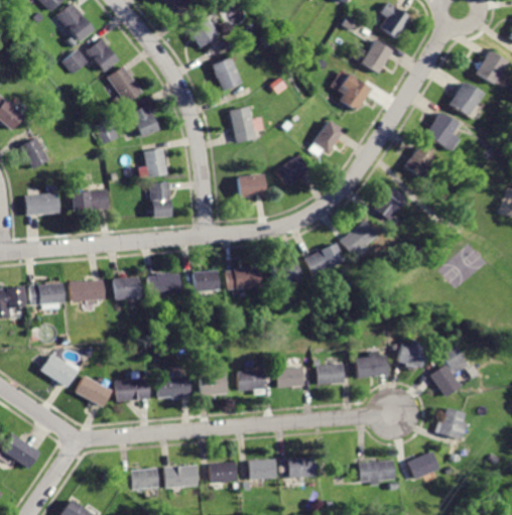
[(40,0),(53,13),(66,0),(40,0)]
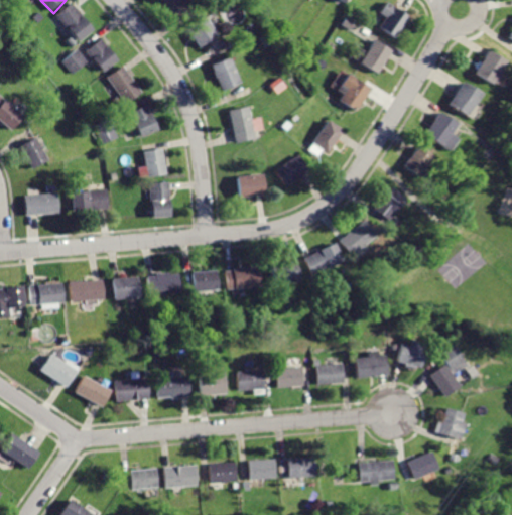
[(184,0),(159,0),(174,20),(190,8),(184,0)]
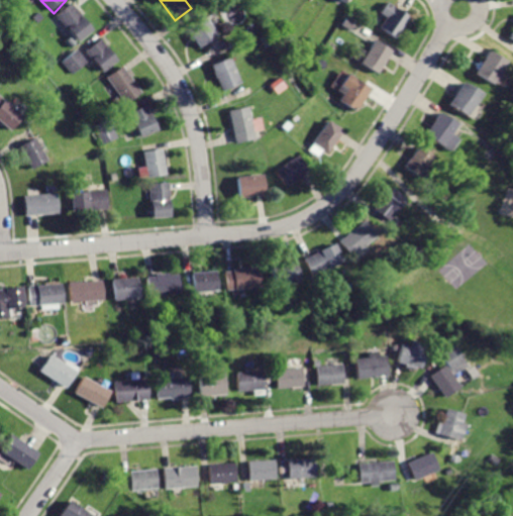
[(389,1),(379,14),(385,18),(378,28),(396,41),(413,18),(389,1)]
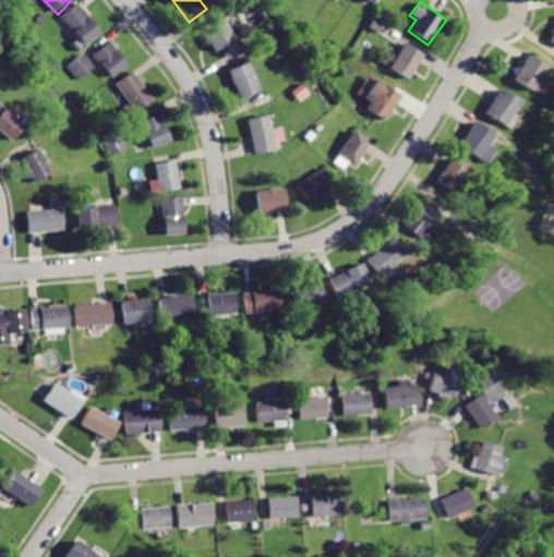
[(62,19),(85,47),(104,32),(81,3),(62,19)]
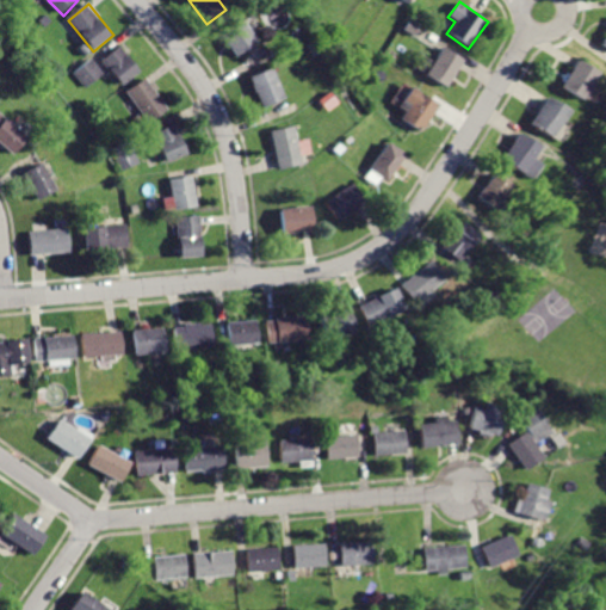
[(242,20),(220,36),(236,60),(259,44),(242,20)]
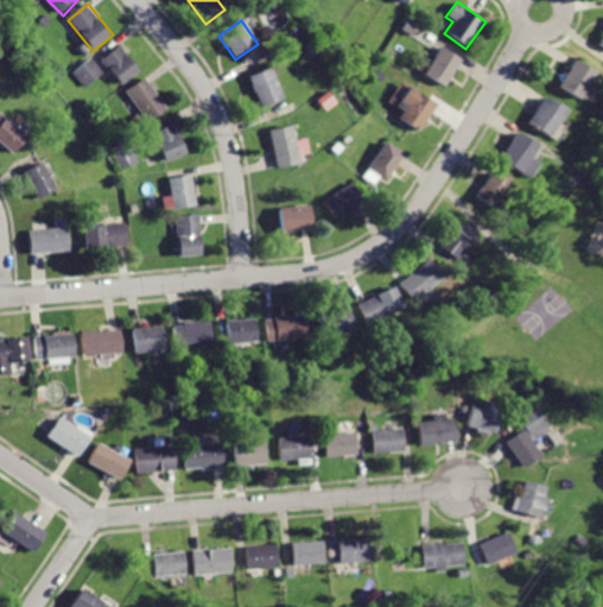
[(122,44),(103,58),(124,84),(143,69),(122,44)]
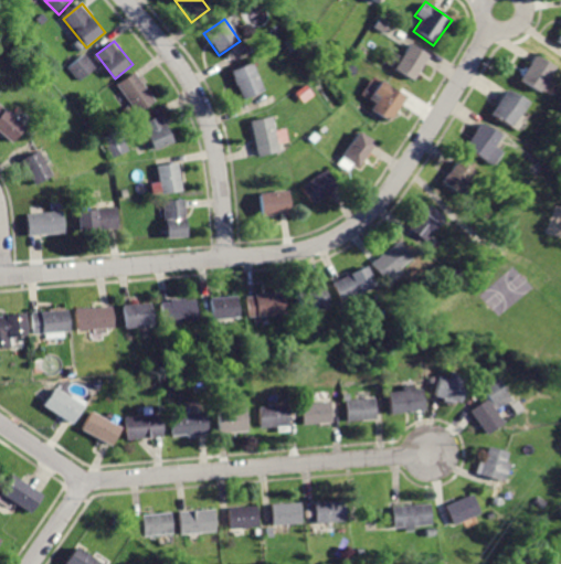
[(410,45),(393,75),(414,86),(430,56),(410,45)]
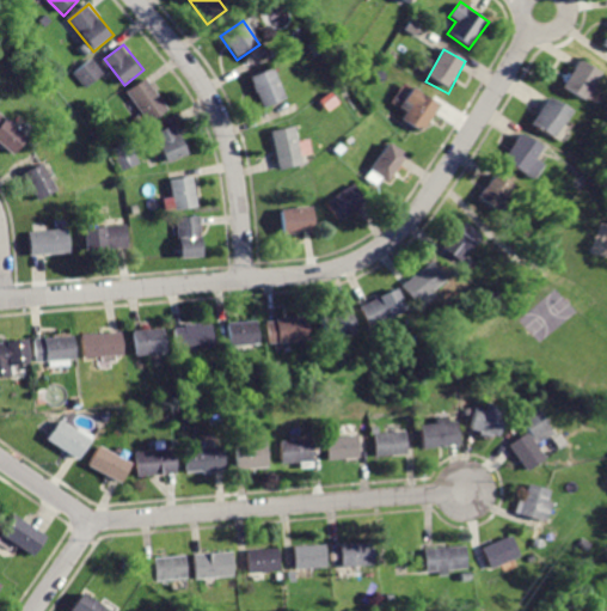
[(574,56),(556,86),(578,99),(596,71),(574,56)]
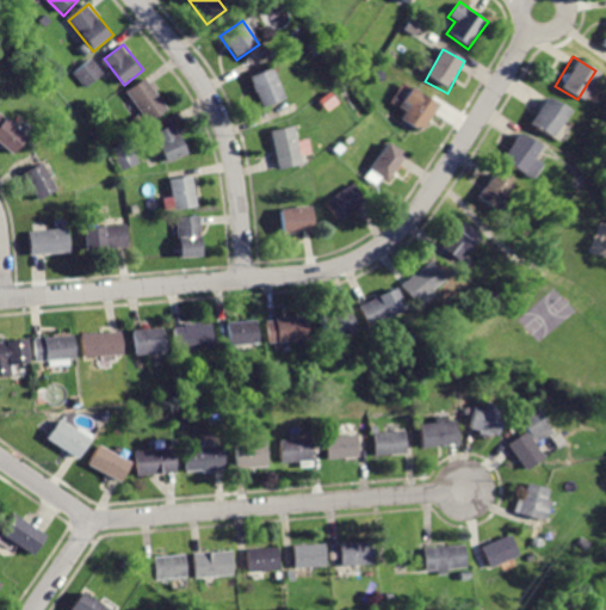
[(94,59),(73,74),(85,92),(106,78),(94,59)]
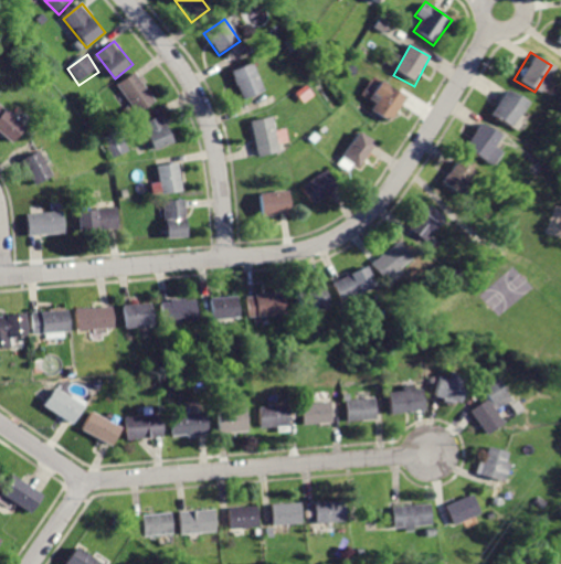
[(250,63),(229,73),(242,103),(263,93),(250,63)]
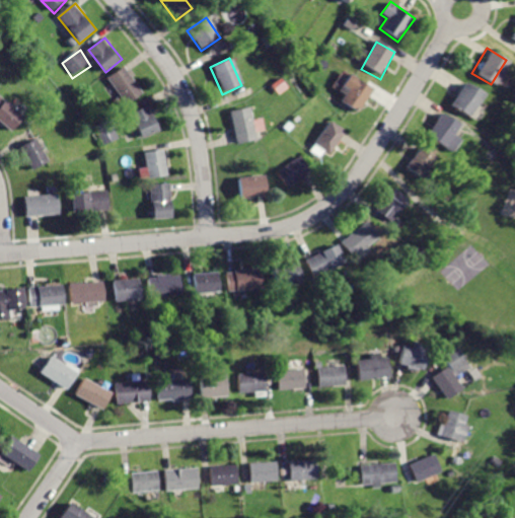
[(127,66),(109,78),(130,104),(147,91),(127,66)]
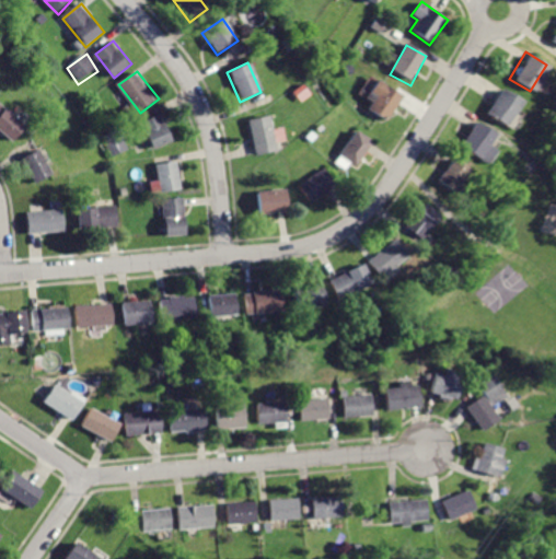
[(379,77),(368,94),(373,97),(363,114),(386,129),(408,94),(379,77)]
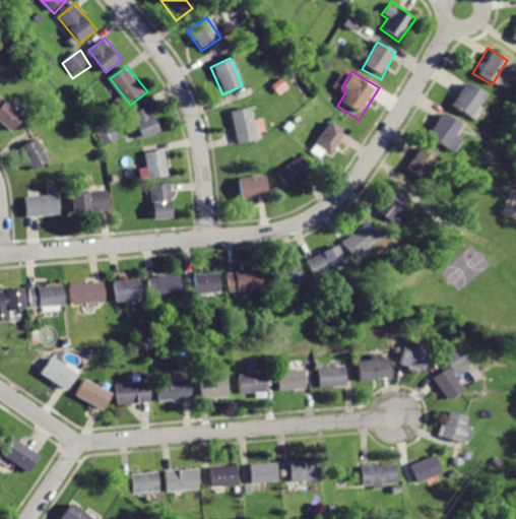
[(462,83),(449,106),(468,117),(481,94),(462,83)]
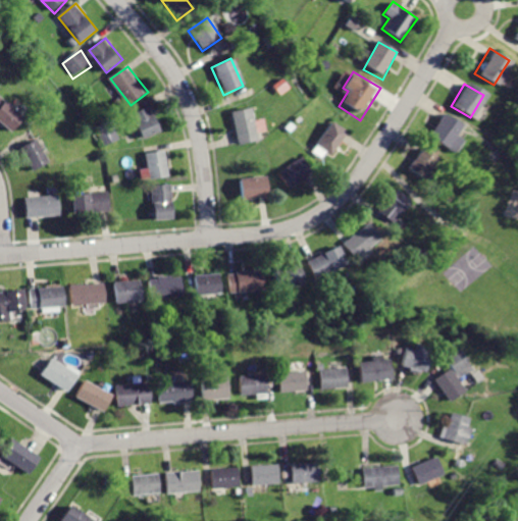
[(1,96),(0,97),(0,122),(12,133),(26,115),(1,96)]
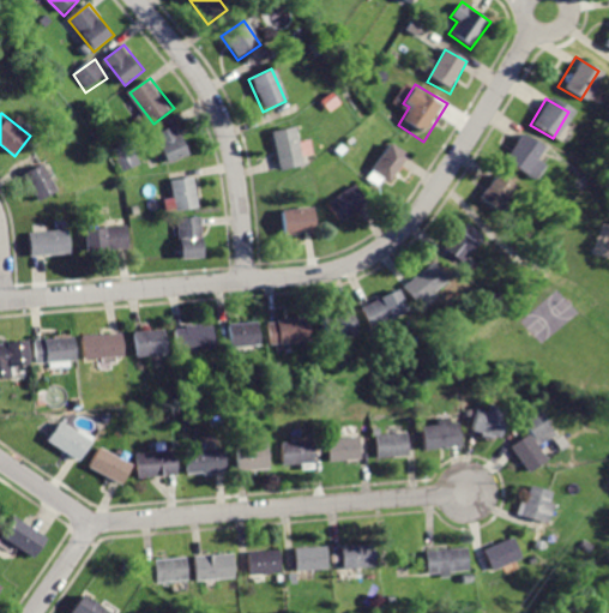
[(157,136),(170,164),(194,152),(181,125),(157,136)]
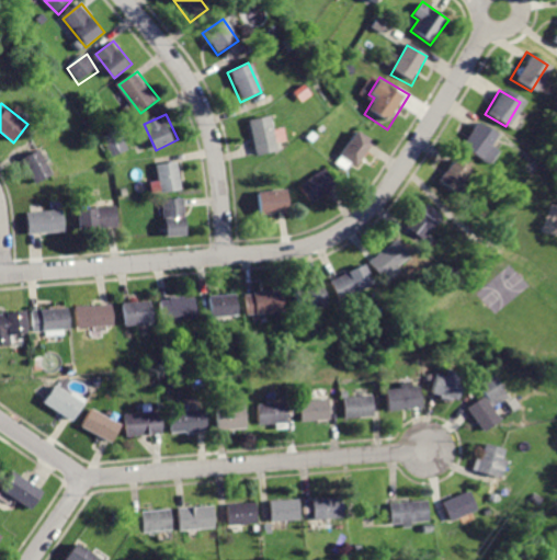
[(248,122),(257,157),(280,150),(270,115),(248,122)]
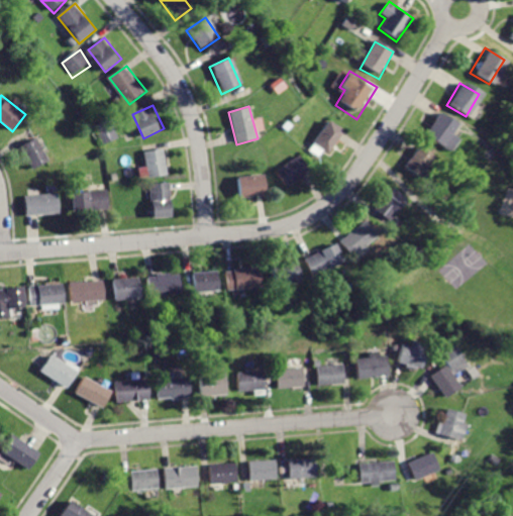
[(438,112),(423,134),(442,146),(456,124),(438,112)]
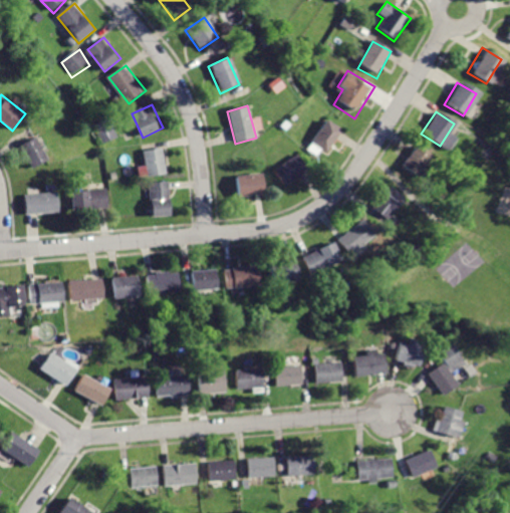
[(94,124),(103,146),(120,139),(111,117),(94,124)]
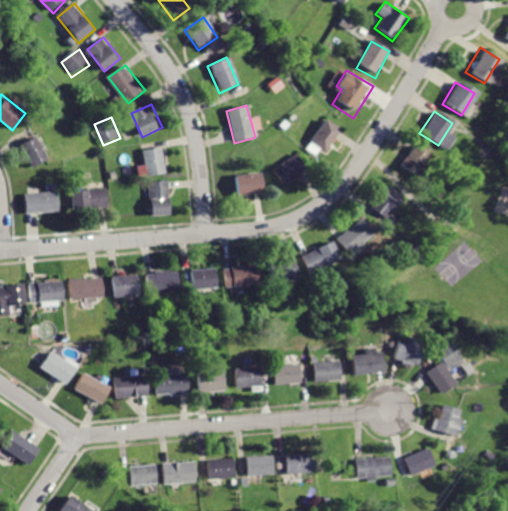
[(323,118),(308,143),(326,154),(341,130),(323,118)]
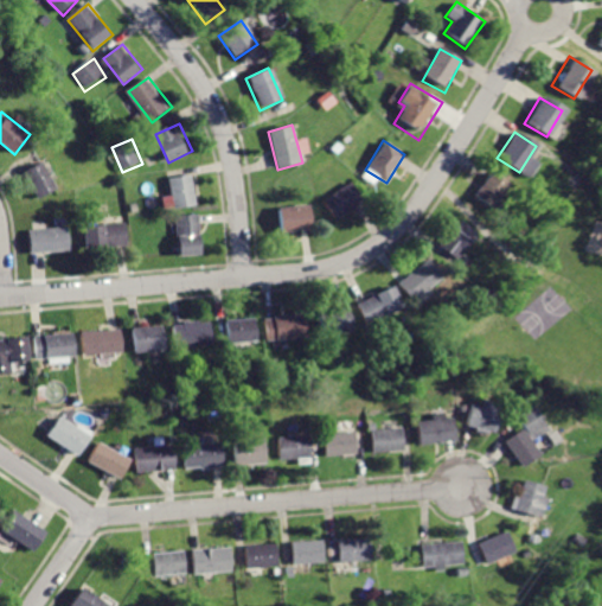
[(44,163),(23,173),(37,201),(58,190),(44,163)]
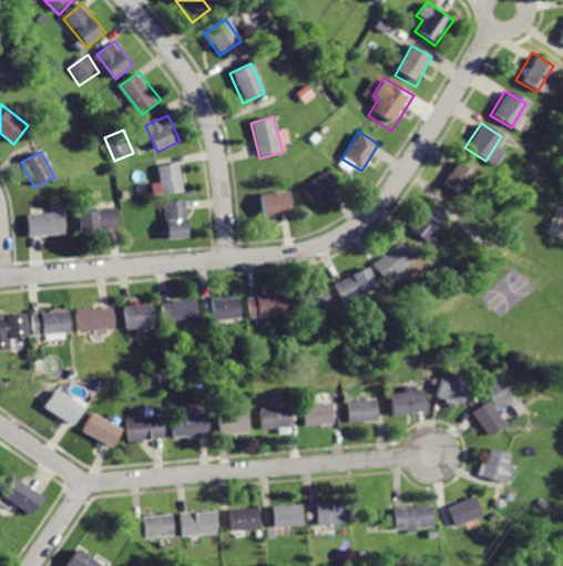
[(457,158),(440,185),(460,198),(478,172),(457,158)]
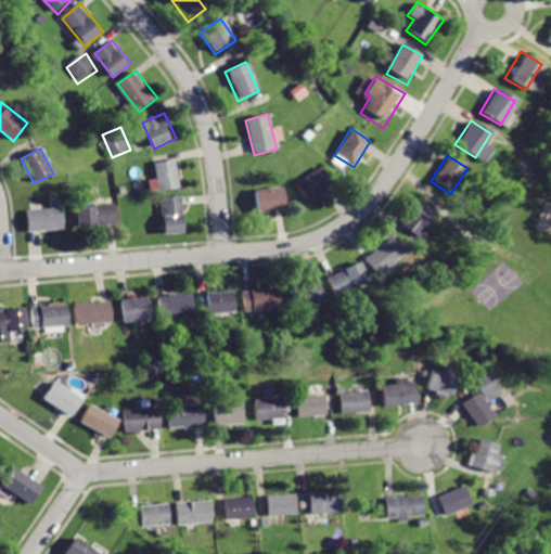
[(154,163),(159,189),(182,185),(178,158),(154,163)]
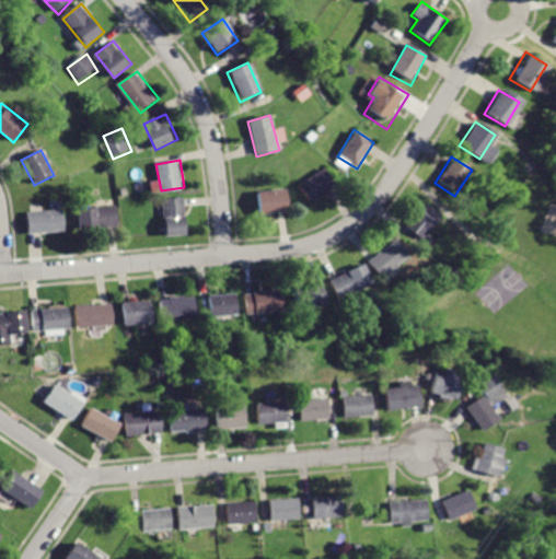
[(324,165),(298,183),(312,202),(338,185),(324,165)]
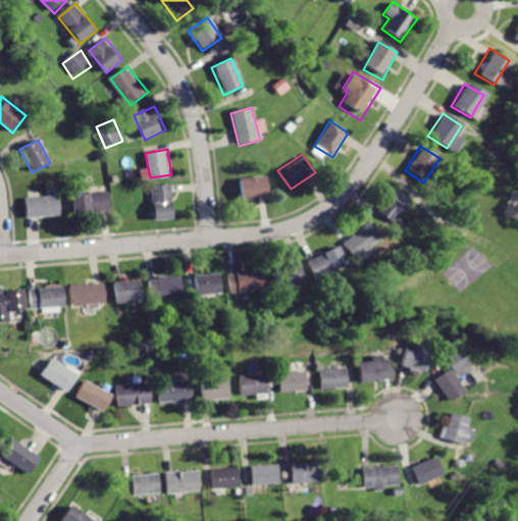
[(238,177),(242,202),(271,197),(267,172),(238,177)]
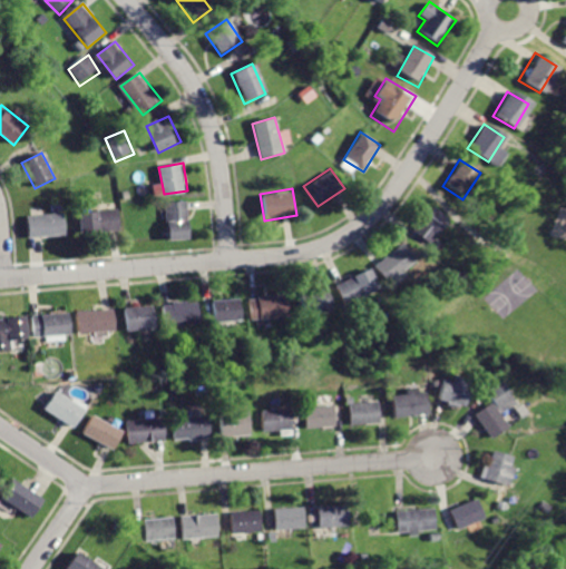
[(164,203),(166,239),(192,239),(189,202),(164,203)]
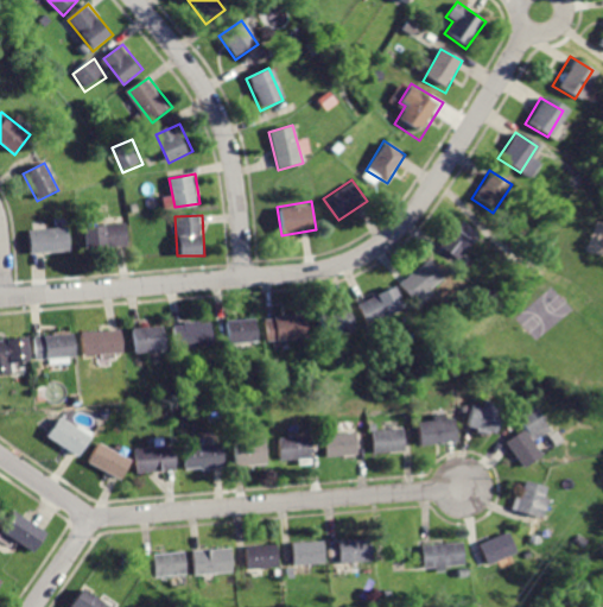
[(86,226),(88,251),(132,246),(129,221),(86,226)]
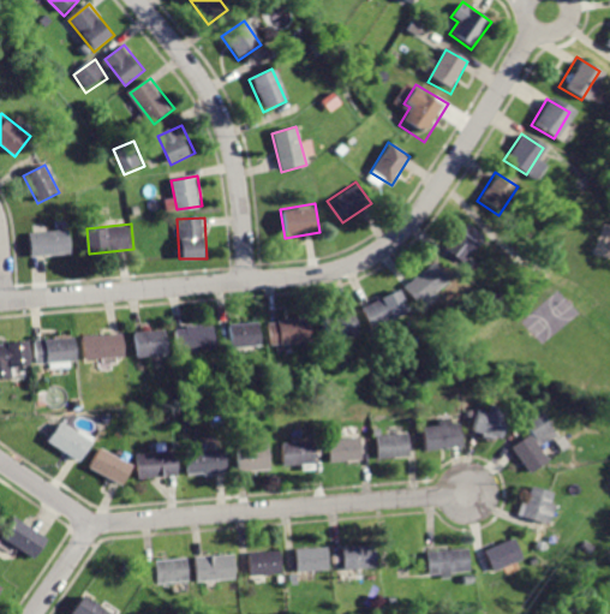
[(466,224),(444,251),(464,267),(486,238),(466,224)]
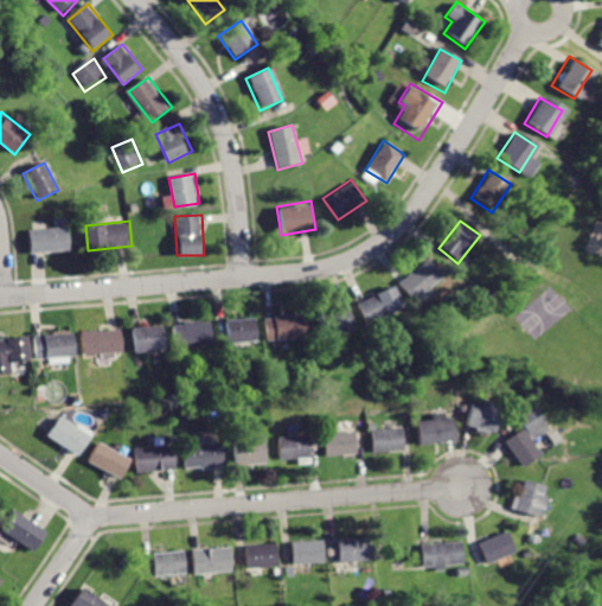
[(29,227),(31,252),(70,248),(68,223),(29,227)]
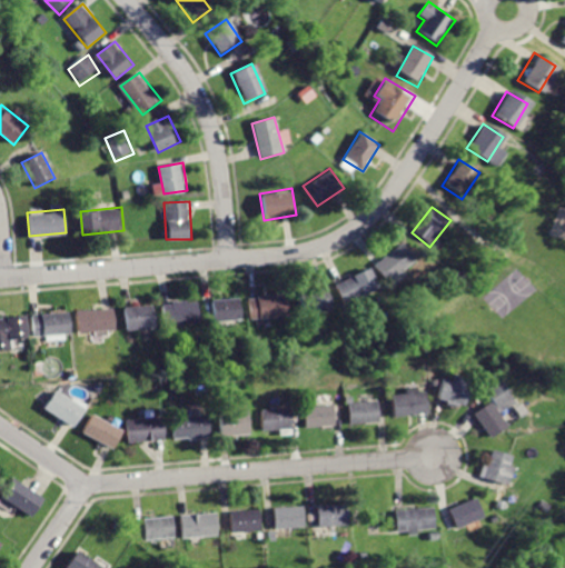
[(403,246),(375,265),(388,284),(416,263),(403,246)]
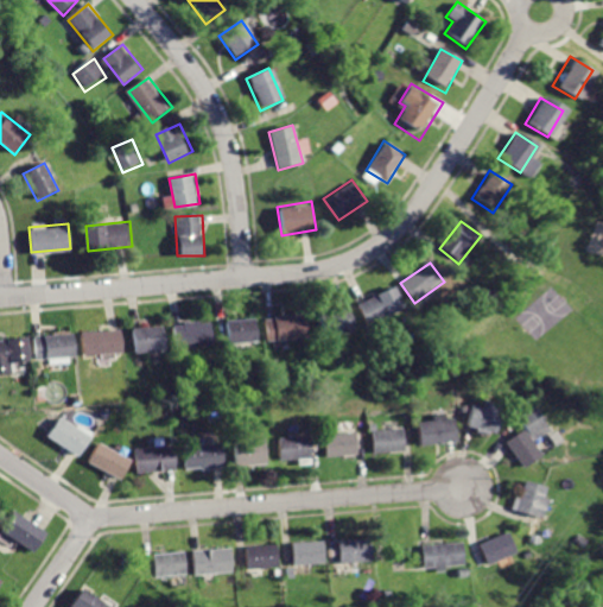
[(392,288),(356,302),(367,328),(402,314),(392,288)]
